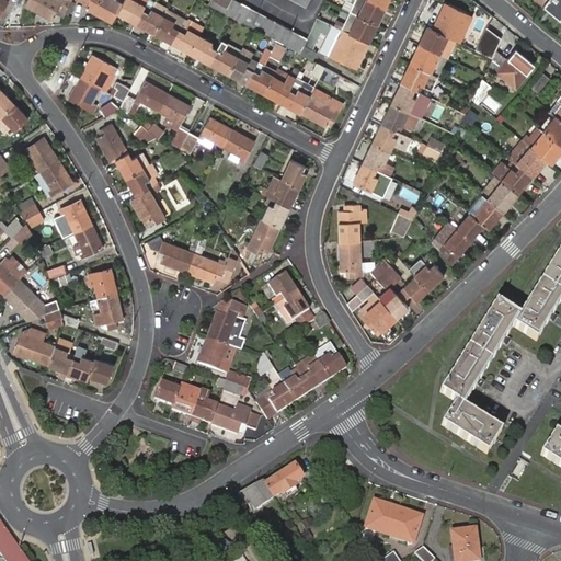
[(27,0),(25,4),(53,20),(59,9),(66,13),(72,1),(70,0),(63,0),(61,2),(56,0),(27,0)]
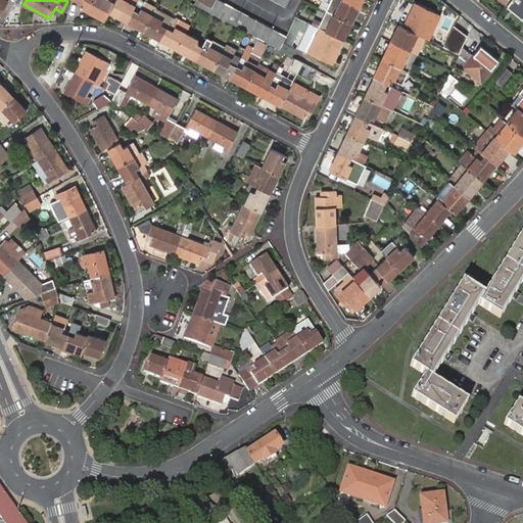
[(106,0),(79,0),(84,3),(82,6),(80,9),(104,22),(109,13),(112,6),(106,2),(106,0)]
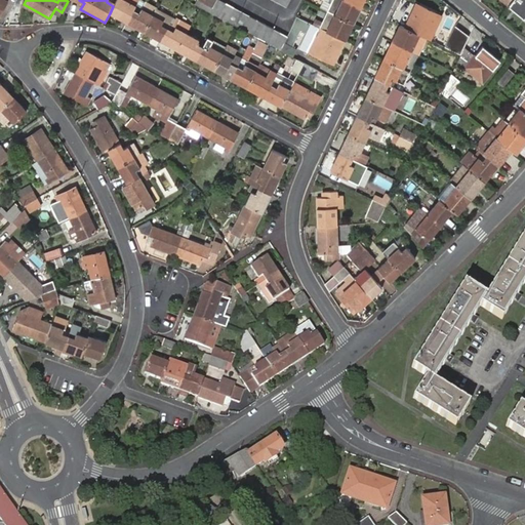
[(110,13),(126,23),(132,11),(134,7),(129,4),(121,0),(116,0),(113,6),(110,13)]
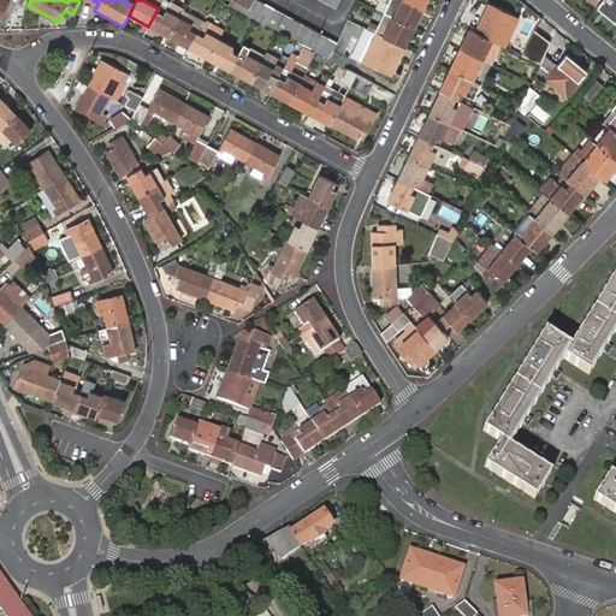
[(244,15),(264,25),(272,9),(255,0),(252,0),(248,10),(244,15)]
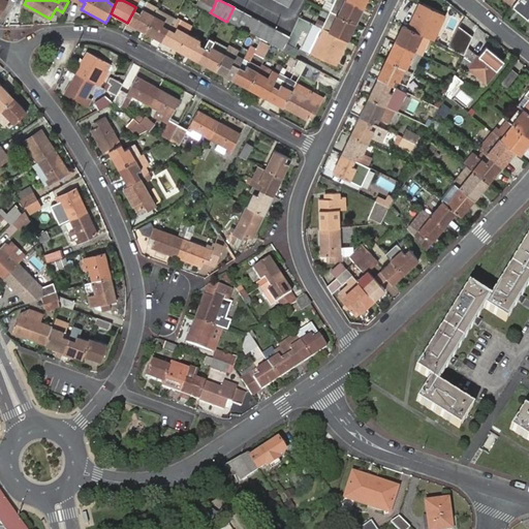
[(288,8),(292,0),(281,0),(280,3),(288,8)]
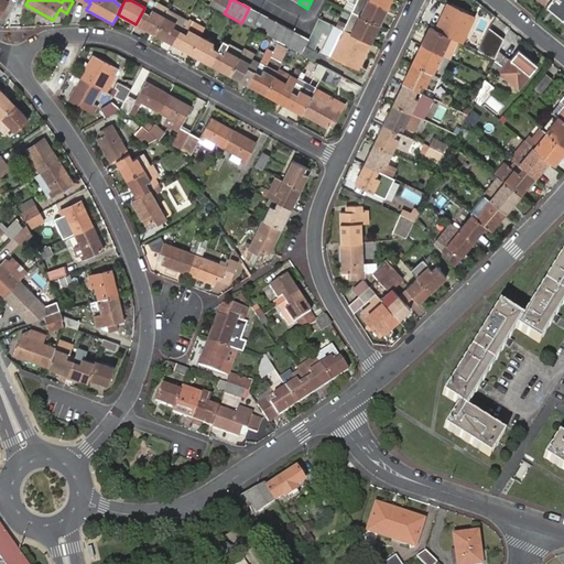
[(347,0),(344,8),(353,12),(379,25),(388,7),(373,0),(347,0)]
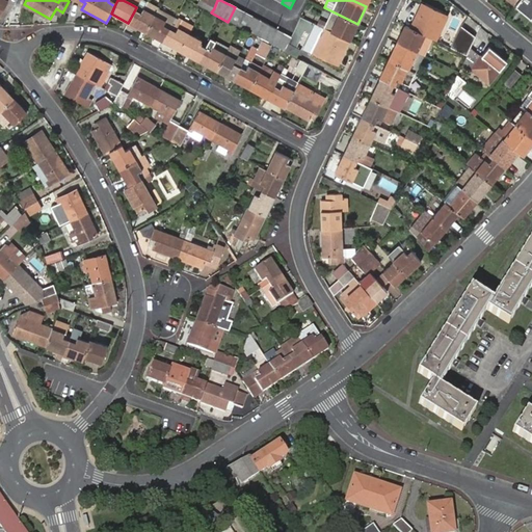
[(531,16),(531,0),(517,0),(514,4),(531,18),(531,16)]
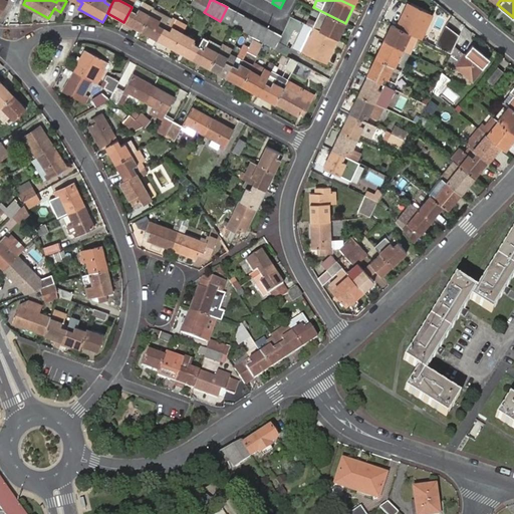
[(123,22),(141,31),(152,10),(152,9),(142,3),(136,14),(130,11),(123,22)]
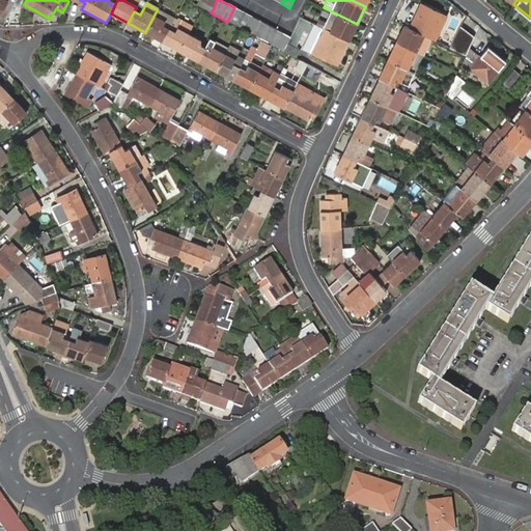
[(420,6),(410,28),(422,35),(429,38),(434,40),(444,19),(420,6)]
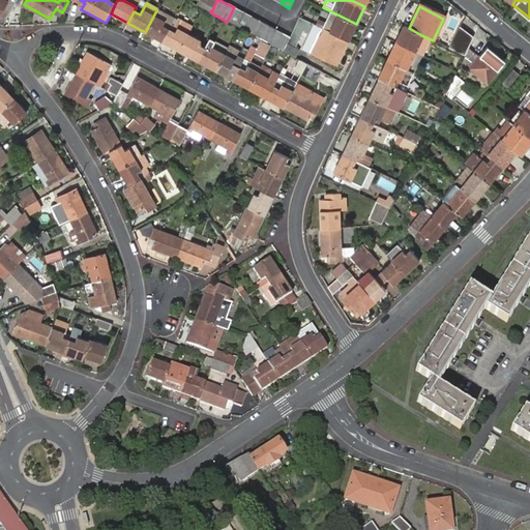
[(234,26),(241,11),(234,7),(227,22),(234,26)]
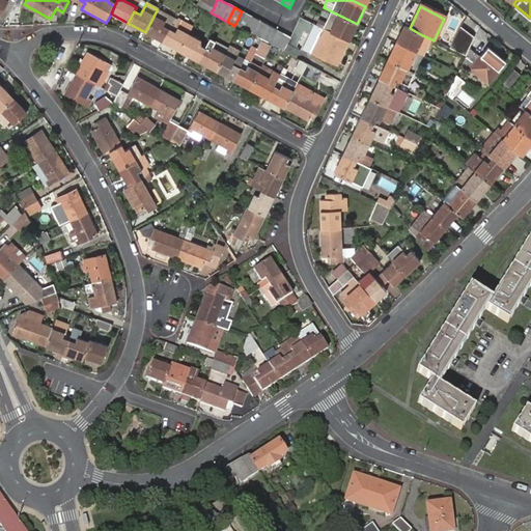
[(162,42),(168,30),(162,26),(167,16),(157,10),(145,32),(162,42)]
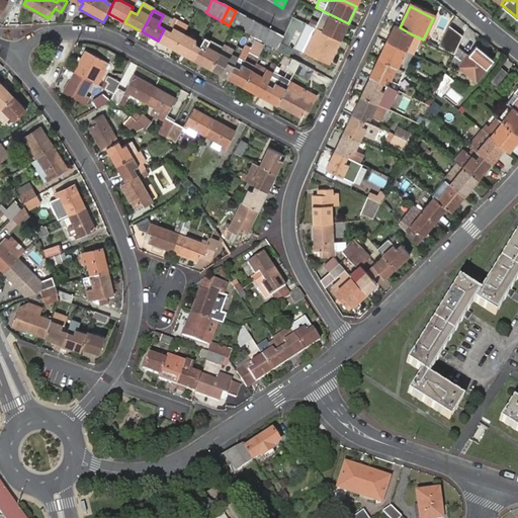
[(229,25),(237,29),(244,15),(236,11),(229,25)]
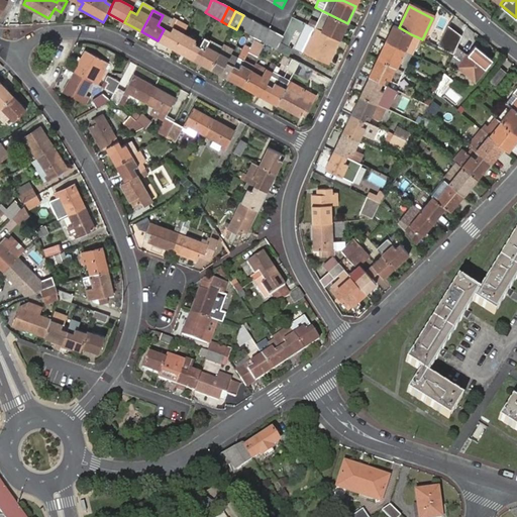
[(323,11),(315,28),(339,40),(347,23),(323,11)]
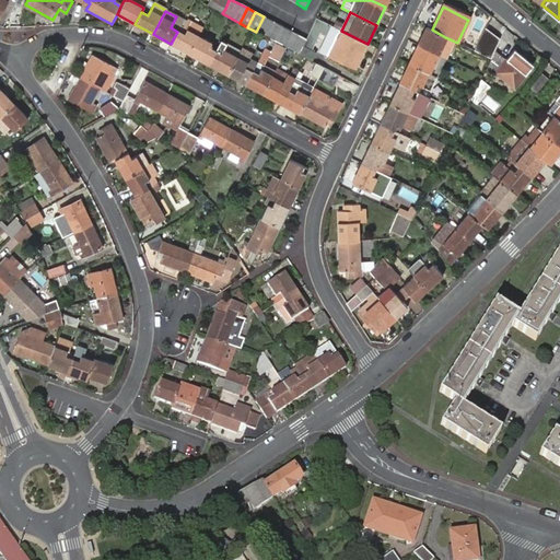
[(171,27),(177,32),(183,21),(176,16),(171,27)]
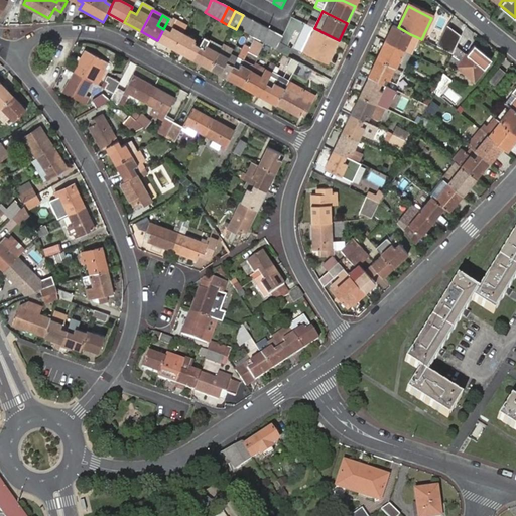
[(236,29),(243,33),(251,19),(243,15),(236,29)]
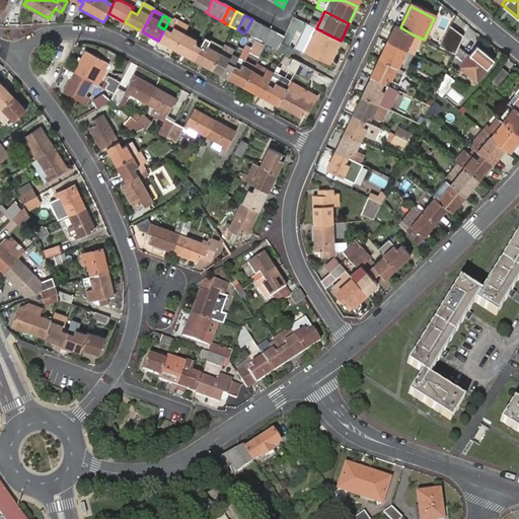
[(298,46),(330,63),(341,41),(316,28),(293,17),(284,36),(277,51),(289,57),(293,50),(289,48),(299,28),(305,31),(298,46)]
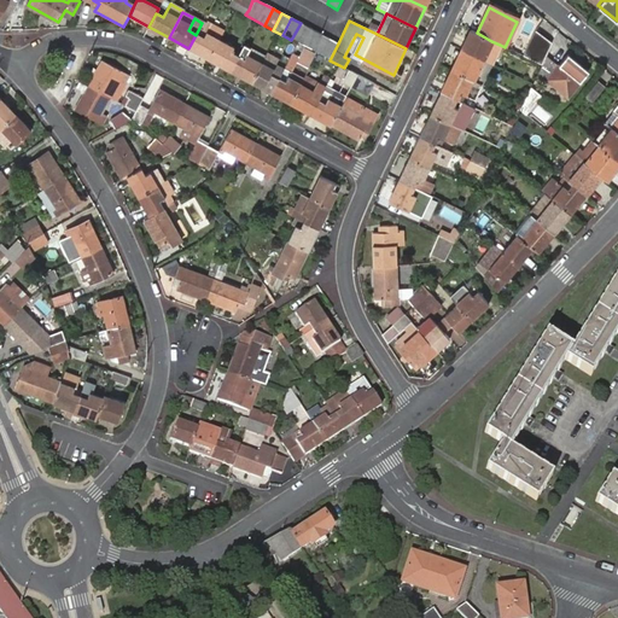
[(291,40),(302,45),(310,28),(301,23),(291,40)]
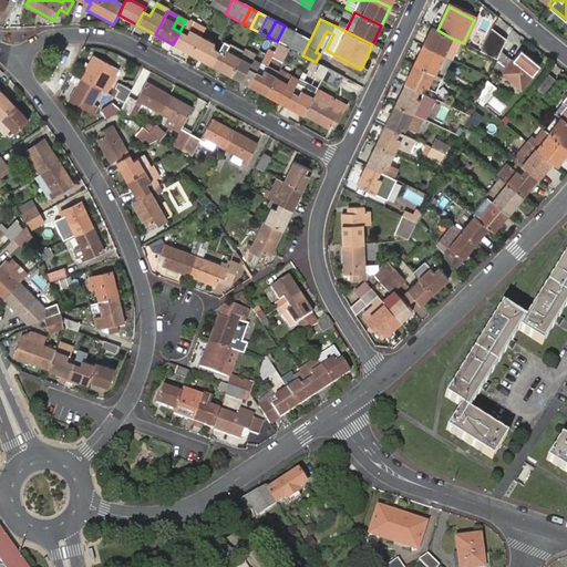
[(286,47),(294,31),(285,26),(277,41),(286,47)]
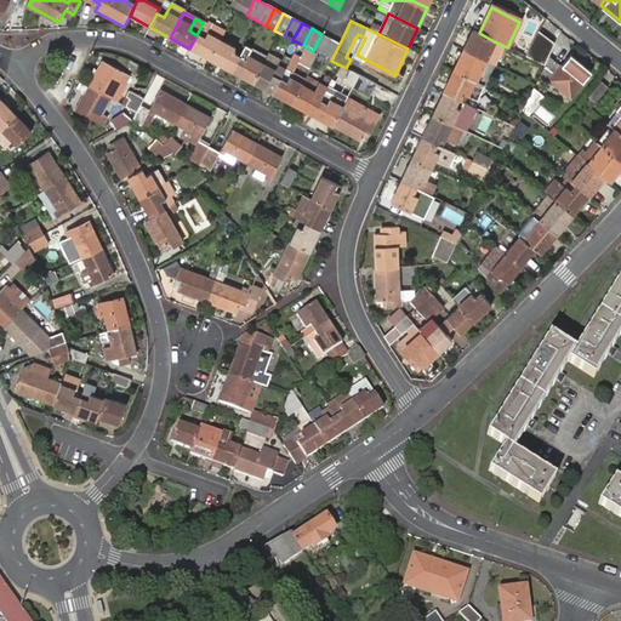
[(473,32),(463,51),(485,61),(488,53),(494,41),(479,33),(473,32)]
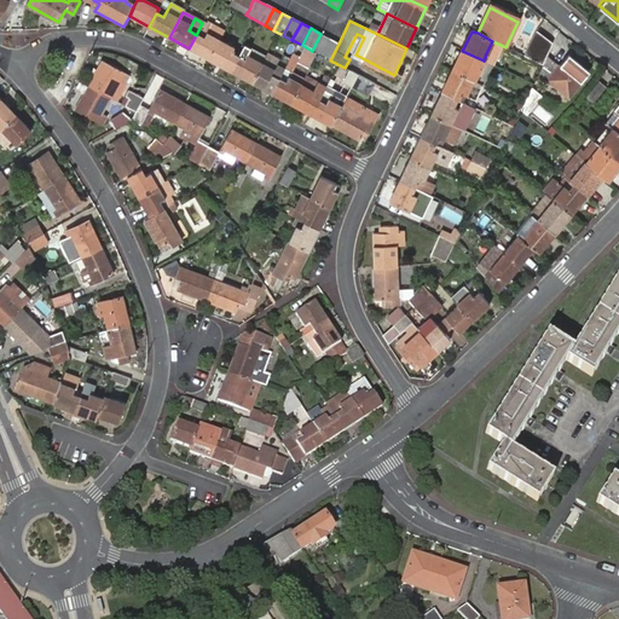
[(522,56),(542,65),(547,57),(553,44),(536,32),(522,56)]
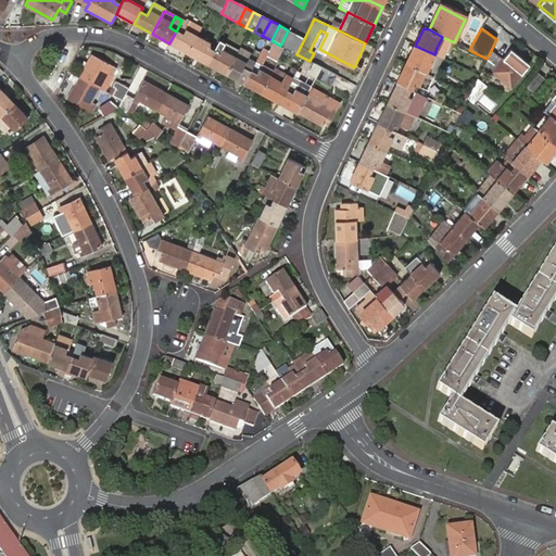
[(188,53),(197,37),(185,30),(182,35),(176,32),(169,43),(188,53)]
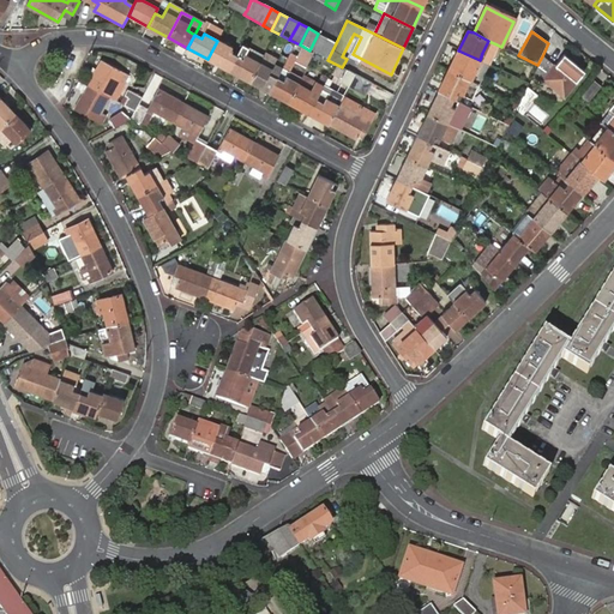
[(318,54),(326,38),(318,34),(309,50),(318,54)]
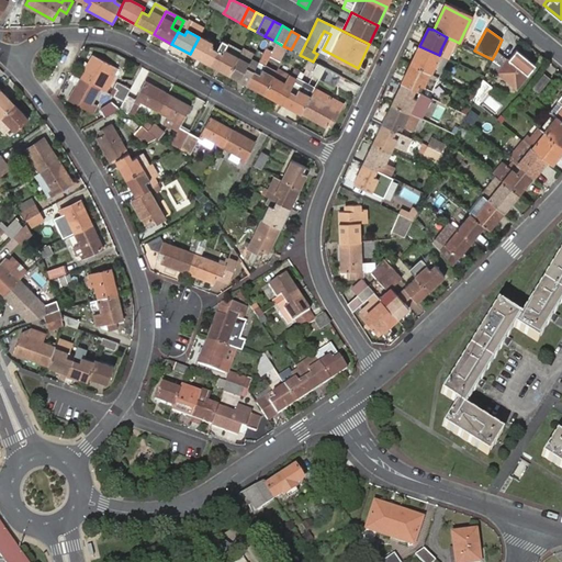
[(300,55),(307,40),(299,35),(291,49),(300,55)]
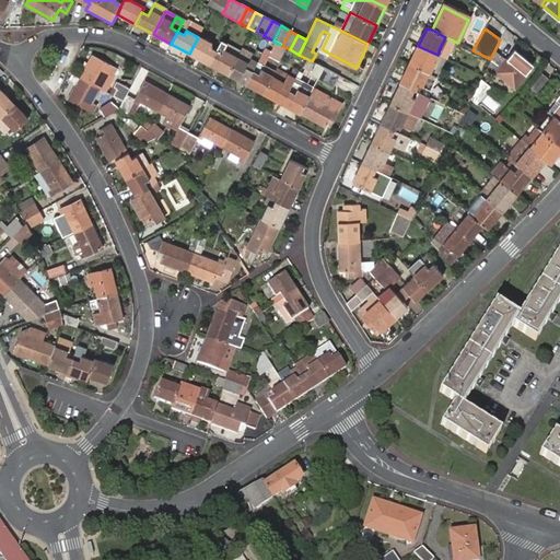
[(209,65),(216,51),(210,48),(212,44),(198,37),(189,54),(209,65)]
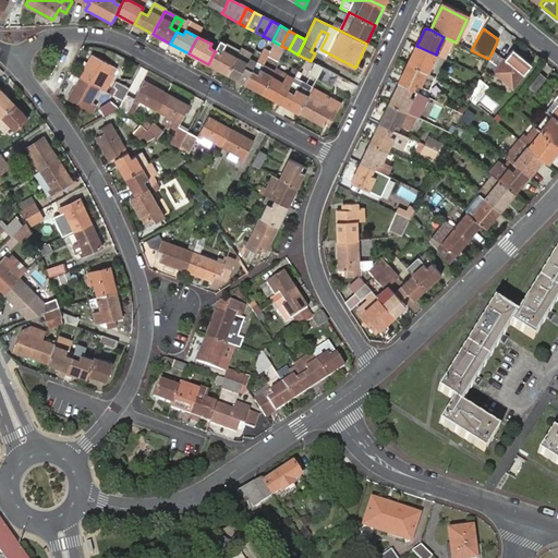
[(444,37),(438,48),(446,51),(451,40),(444,37)]
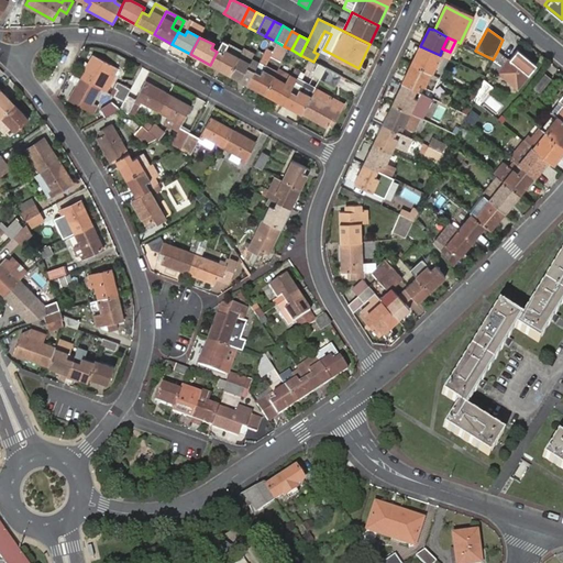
[(230,75),(242,53),(222,42),(217,52),(210,65),(230,75)]
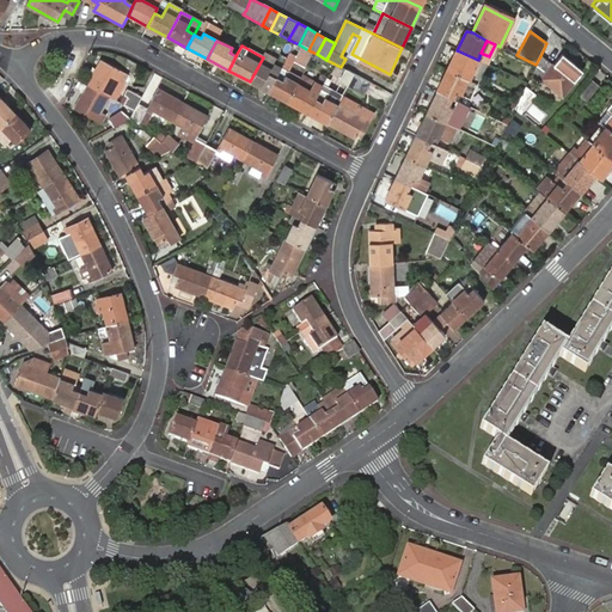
[(478,60),(457,50),(447,71),(466,79),(467,80),(478,60)]
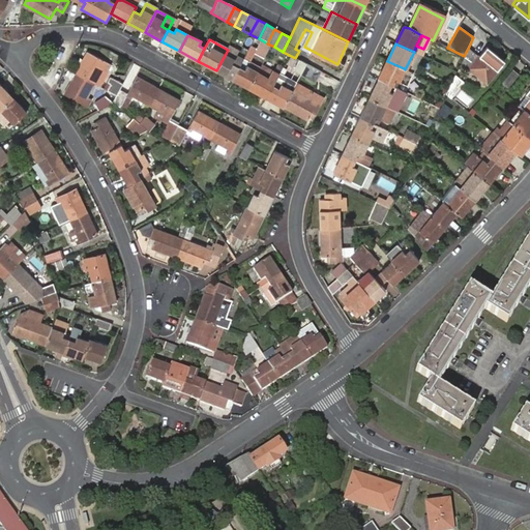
[(233,80),(243,59),(238,56),(239,54),(229,48),(228,50),(216,70),(233,80)]
